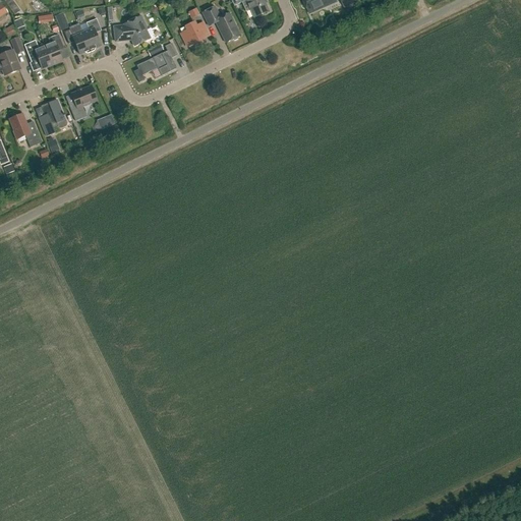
[(230,0),(233,6),(241,3),(245,12),(250,10),(253,18),(268,12),(263,0),(230,0)]
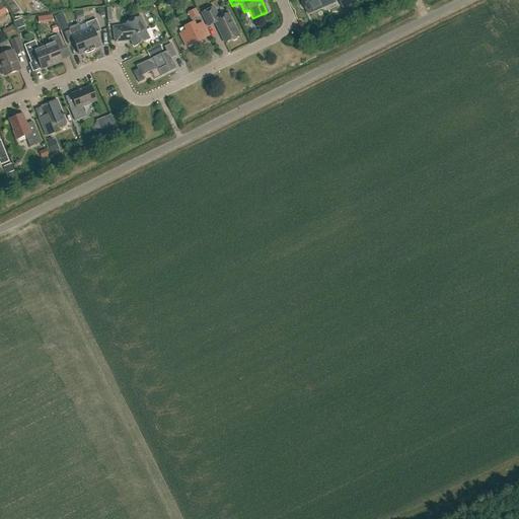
[(336,1),(334,0),(302,0),(308,13),(336,1)]
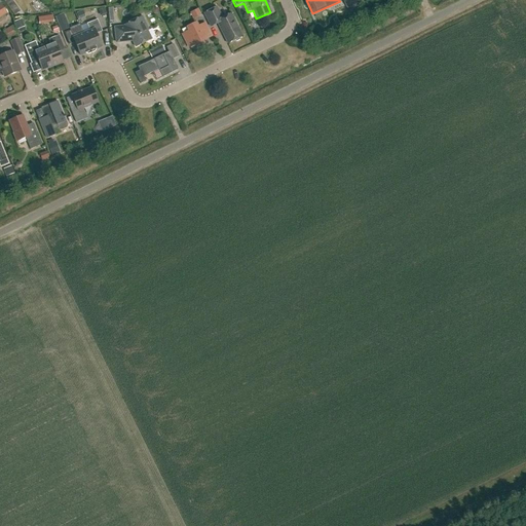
[(222,19),(217,7),(203,13),(211,27),(218,24),(227,44),(234,40),(236,41),(239,40),(239,38),(242,36),(231,13),(222,19)]
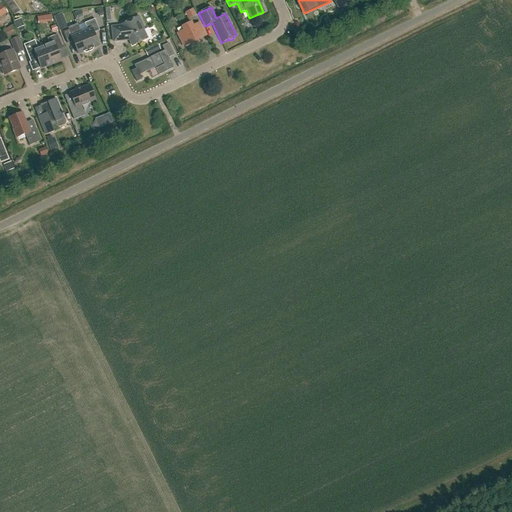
[(196,9),(187,12),(190,19),(199,16),(196,9)]
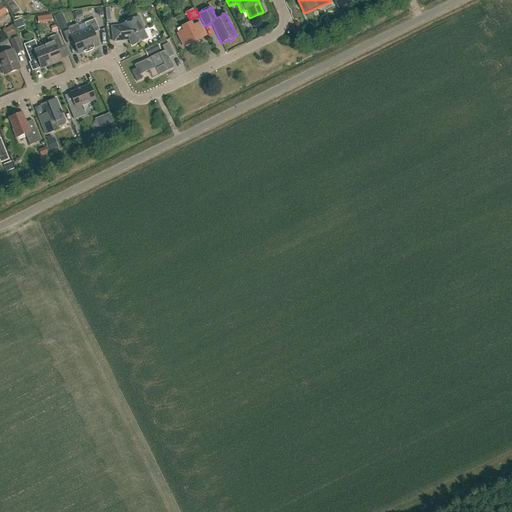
[(61,13),(54,16),(59,30),(66,27),(61,13)]
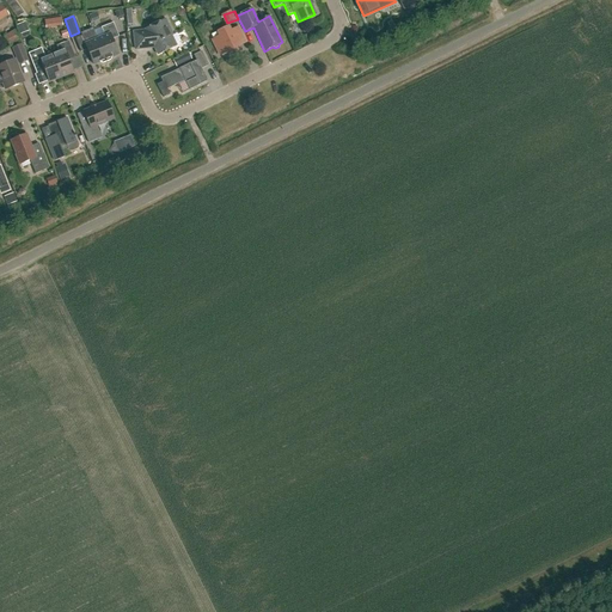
[(172,35),(165,19),(145,29),(146,31),(133,32),(135,50),(146,48),(153,47),(158,55),(176,46),(171,35),(172,35)]
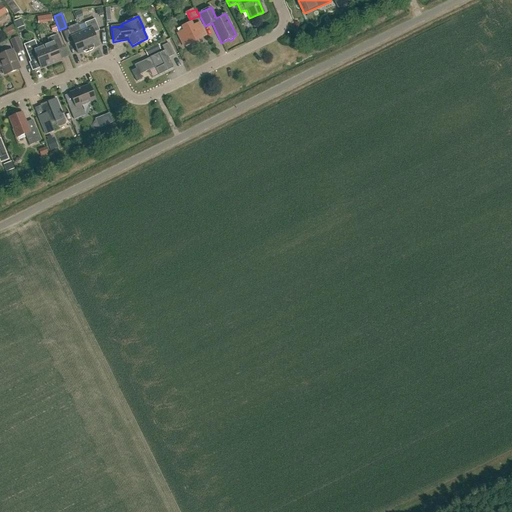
[(87,30),(81,33),(89,52),(92,50),(93,48),(98,46),(93,33),(99,31),(94,19),(84,23),(87,30)]
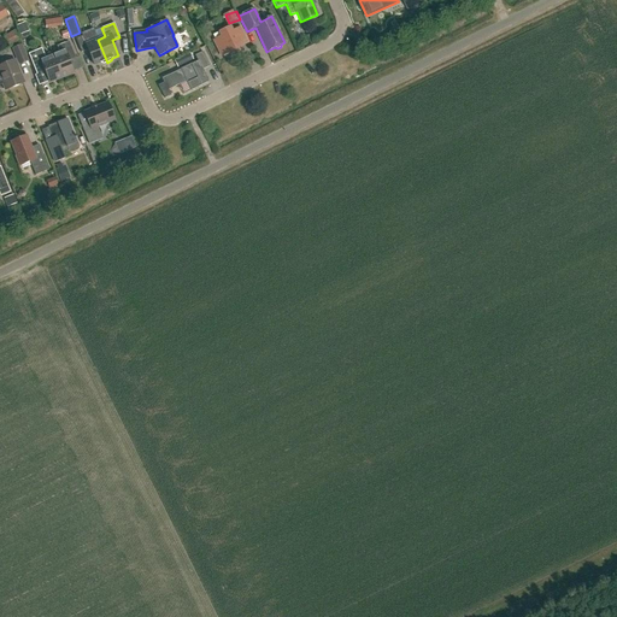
[(231,31),(229,27),(219,31),(222,36),(213,40),(222,56),(229,52),(231,57),(242,52),(240,47),(247,43),(240,28),(231,31)]
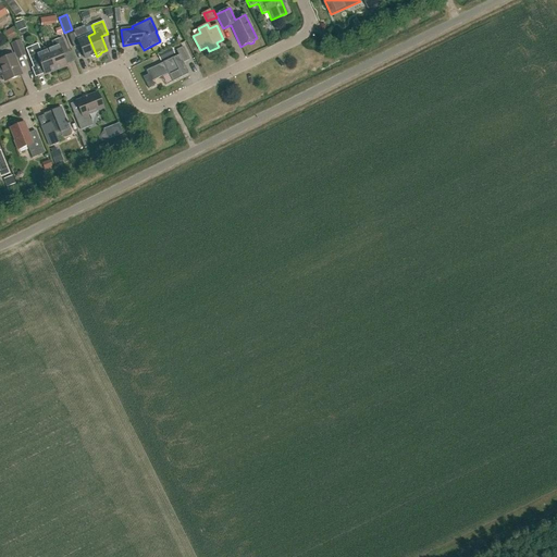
[(9,40),(19,37),(15,28),(5,33),(9,40)]
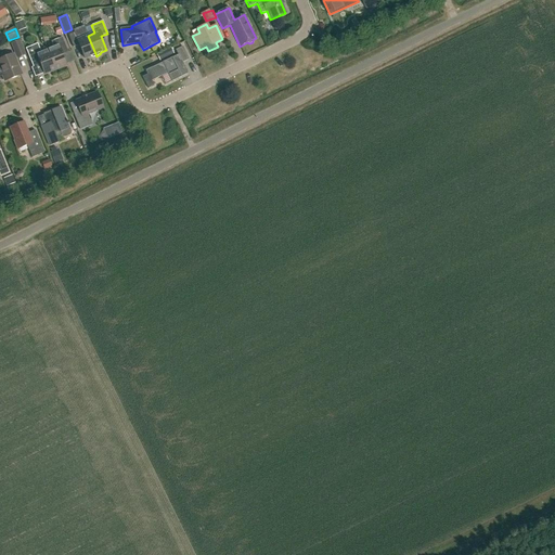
[(97,56),(88,36),(81,38),(79,34),(75,35),(74,33),(67,35),(73,48),(79,44),(85,59),(90,56),(92,57),(97,56)]
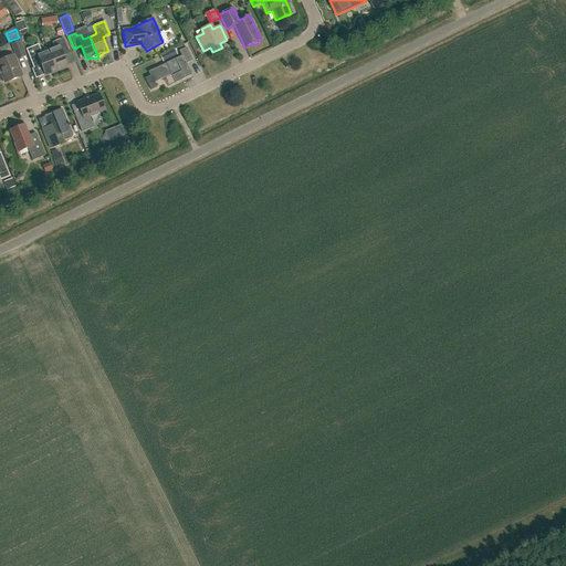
[(48,51),(56,72),(67,66),(63,56),(70,54),(63,38),(52,42),(54,49),(48,51)]
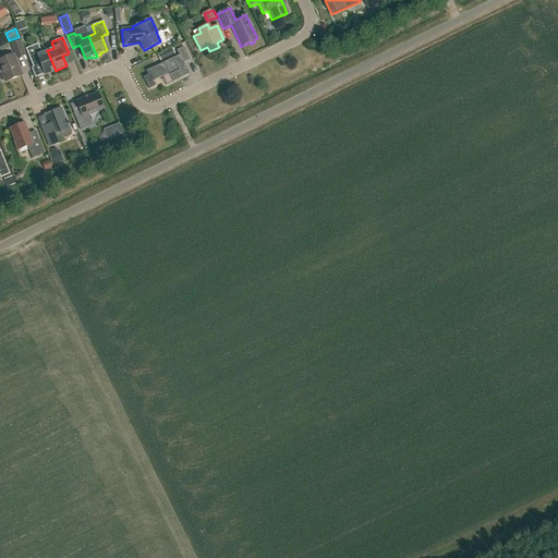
[(25,56),(19,40),(10,44),(16,59),(25,56)]
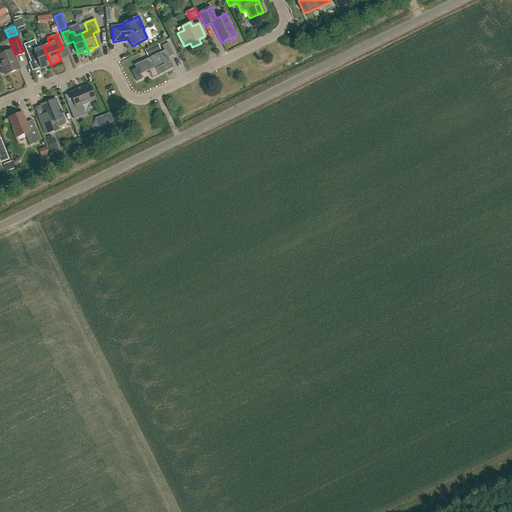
[(41,69),(51,65),(43,46),(37,48),(34,40),(23,45),(30,62),(37,59),(41,69)]
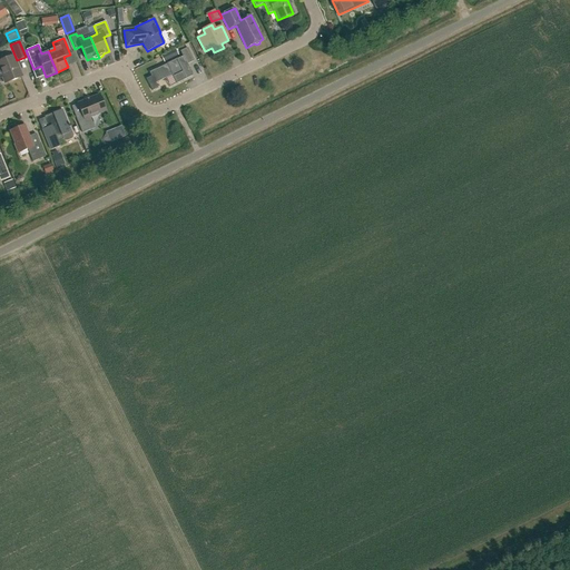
[(194,61),(187,48),(180,51),(183,57),(176,59),(166,65),(156,69),(149,72),(151,77),(146,79),(153,91),(158,88),(155,84),(161,80),(172,75),(176,84),(186,79),(193,76),(187,65),(194,61)]
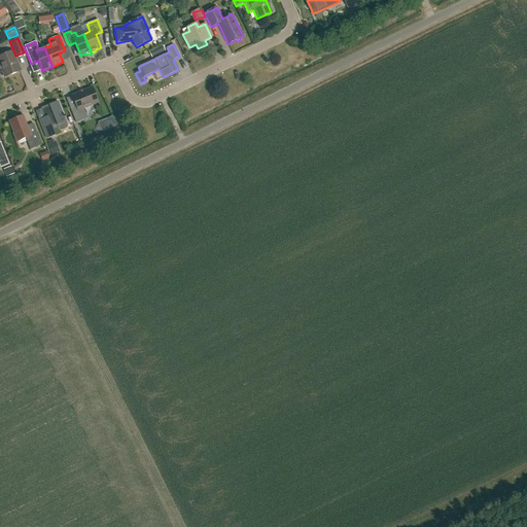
[(20,71),(11,49),(0,54),(0,72),(2,71),(4,77),(20,71)]
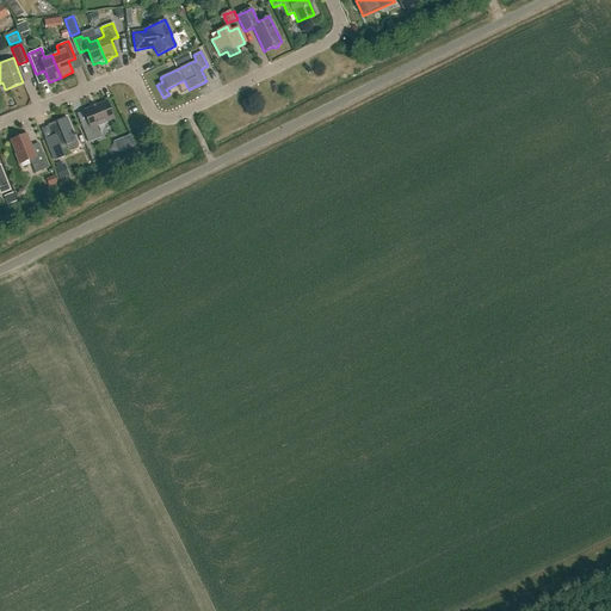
[(113,119),(106,102),(82,111),(87,122),(81,124),(87,142),(99,137),(96,127),(113,119)]
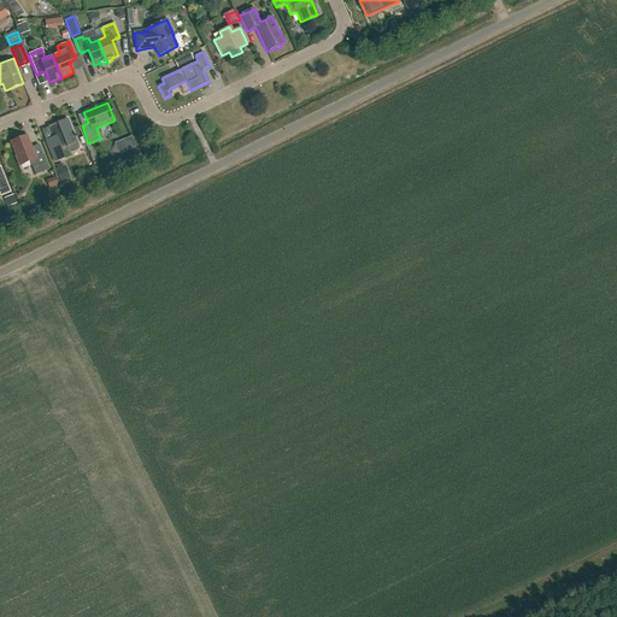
[(78,147),(68,118),(48,127),(52,137),(46,140),(54,163),(65,158),(63,153),(78,147)]
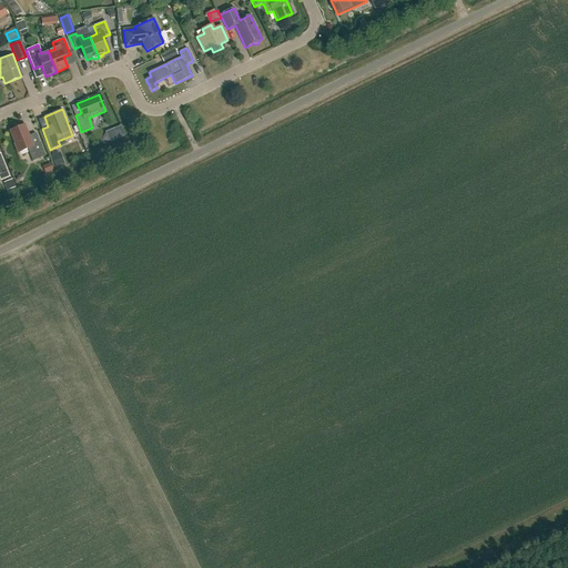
[(120,125),(114,128),(118,138),(123,135),(120,125)]
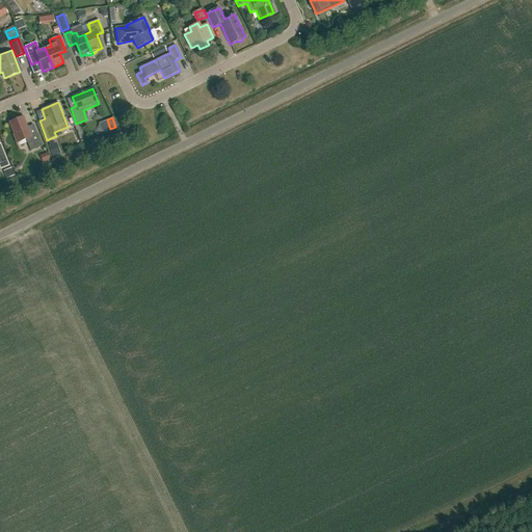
[(30,137),(23,118),(10,124),(15,134),(12,135),(16,143),(26,139),(30,151),(42,147),(36,134),(30,137)]
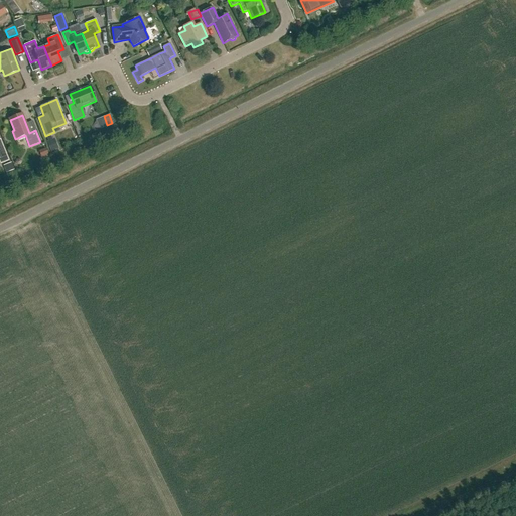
[(8,160),(0,139),(0,162),(0,164),(8,160)]
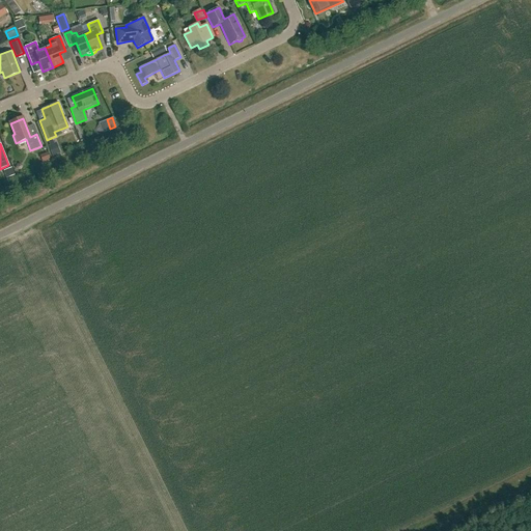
[(55,143),(48,146),(52,157),(59,154),(55,143)]
